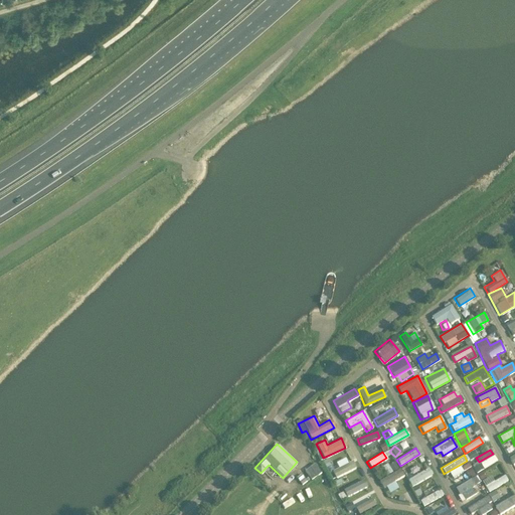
[(480,463),(483,469),(497,461),(494,455),(480,463)]
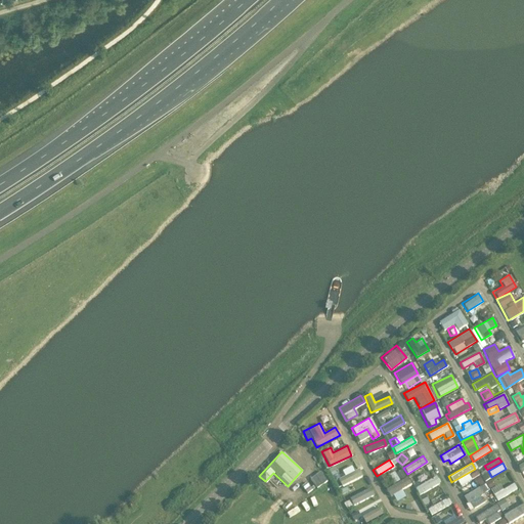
[(340,487),(361,477),(357,468),(336,478),(340,487)]
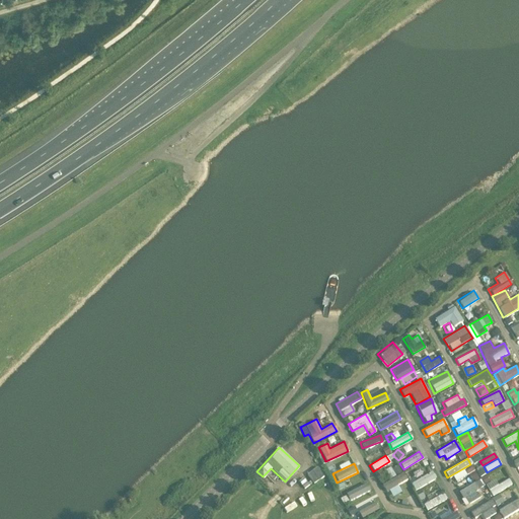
[(465,474),(473,471),(471,465),(462,468),(465,474)]
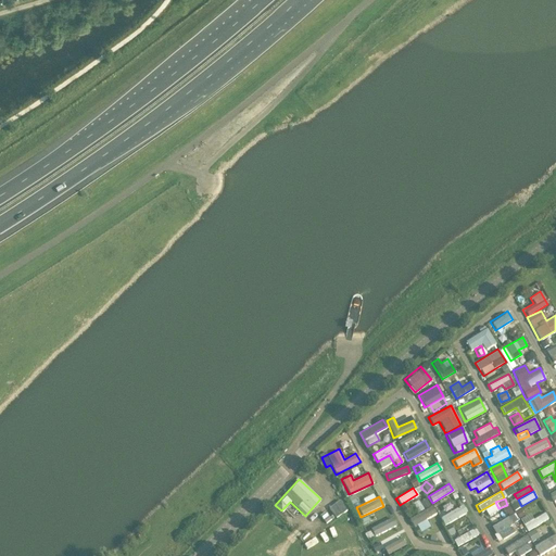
[(417,500),(412,504),(419,513),(424,508),(417,500)]
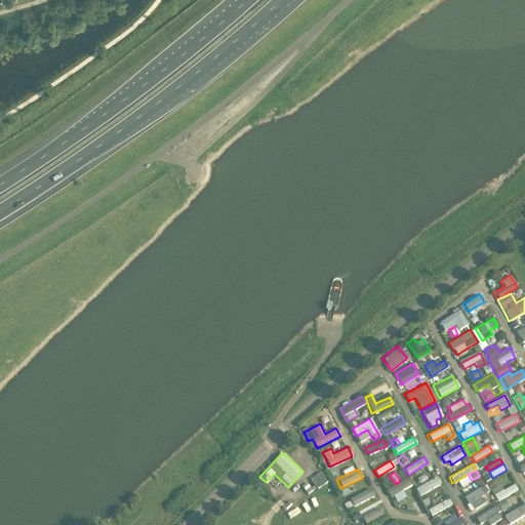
[(310,479),(316,489),(326,482),(320,473),(310,479)]
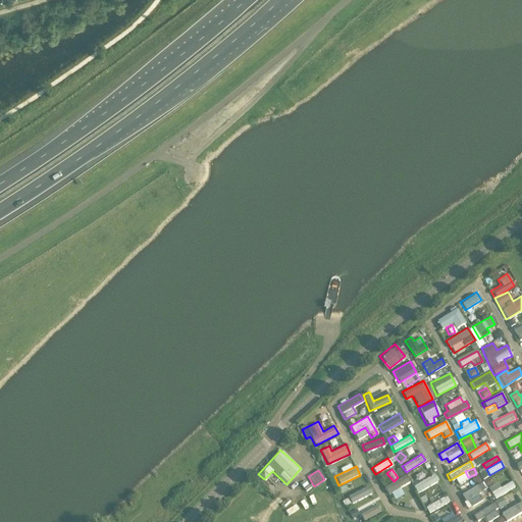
[(478,474),(481,479),(488,476),(485,470),(478,474)]
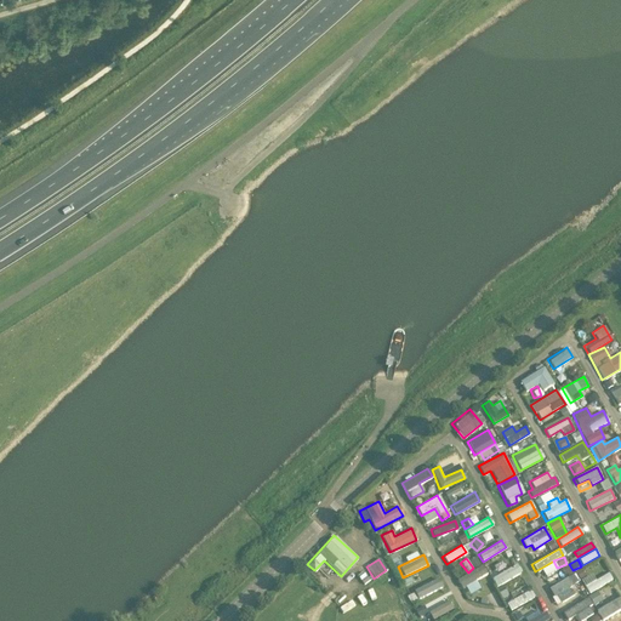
[(543,576),(557,569),(552,562),(540,569),(543,576)]
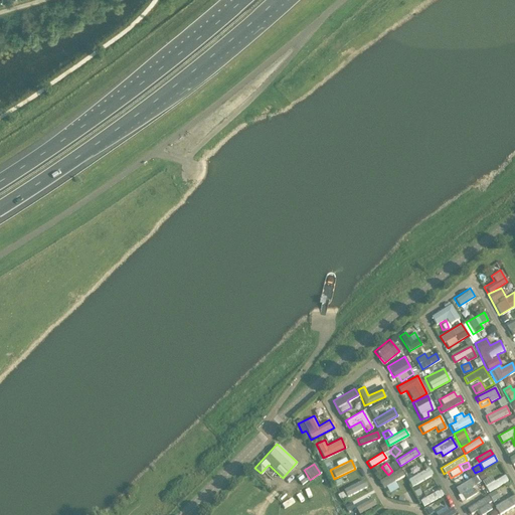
[(427,468),(406,479),(410,487),(432,476),(427,468)]
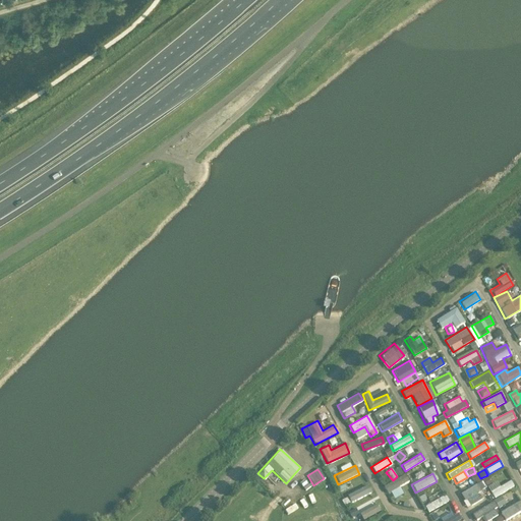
[(498,486),(495,481),(486,486),(493,498),(513,486),(510,480),(498,486)]
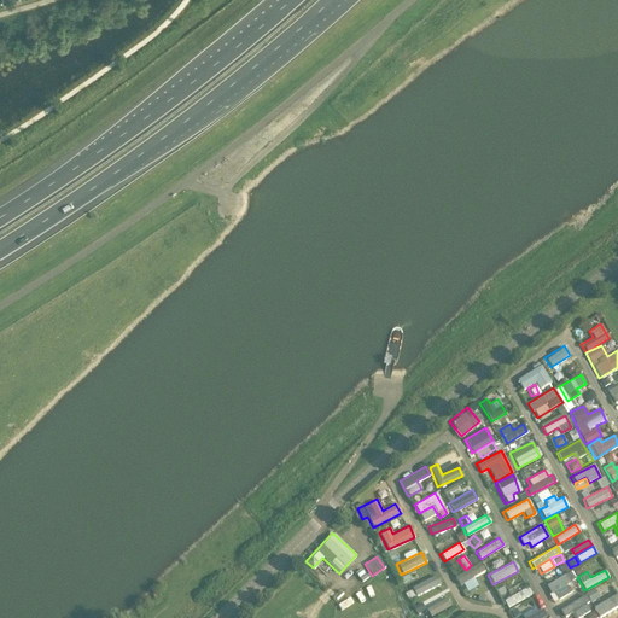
[(572,571),(565,573),(567,581),(575,579),(572,571)]
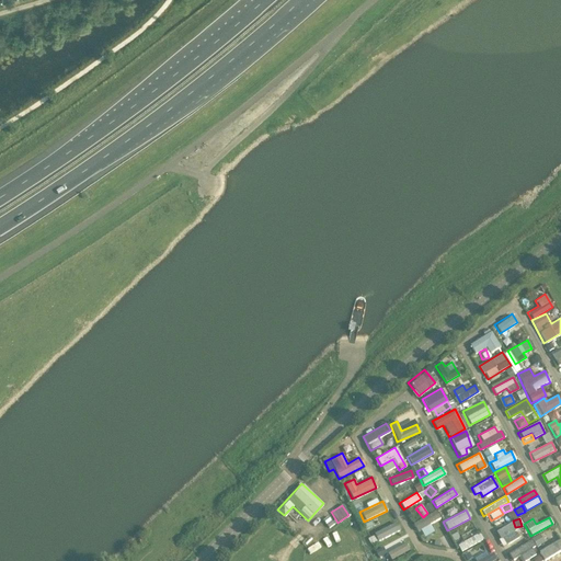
[(352,521),(346,523),(351,535),(356,533),(352,521)]
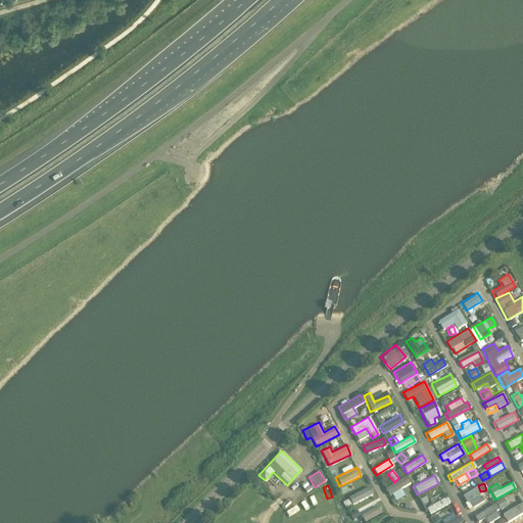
[(368,487),(341,501),(344,508),(372,494),(368,487)]
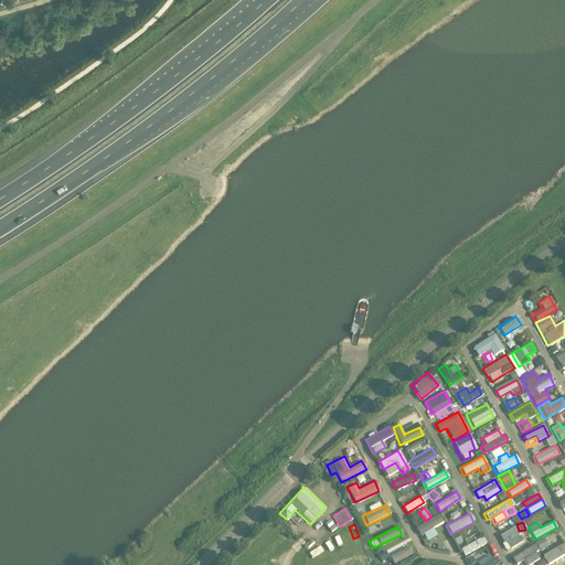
[(433,526),(420,532),(425,541),(437,535),(433,526)]
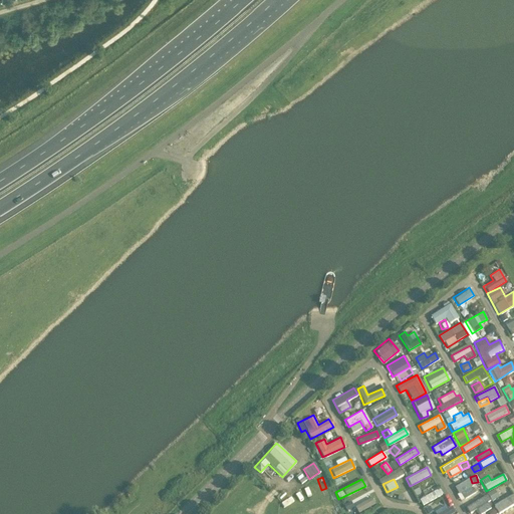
[(470,479),(453,485),(456,492),(473,486),(470,479)]
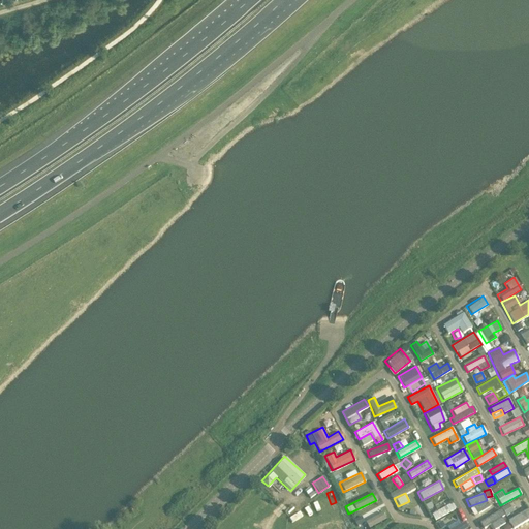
[(435,509),(447,504),(445,499),(433,504),(435,509)]
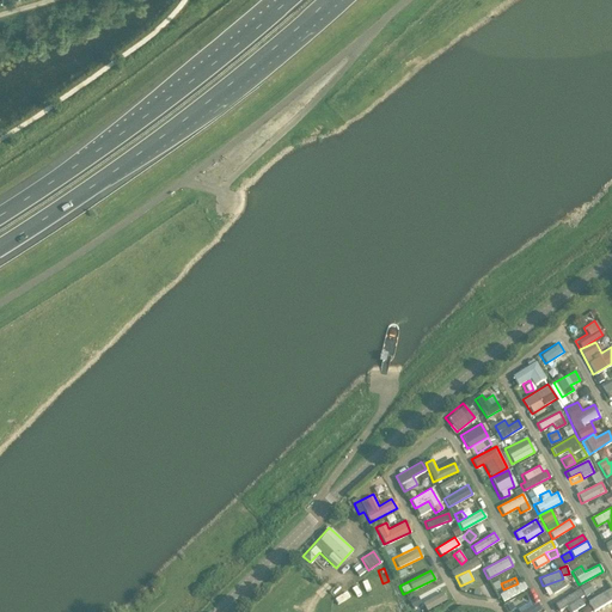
[(521,581),(497,595),(502,601),(525,588),(521,581)]
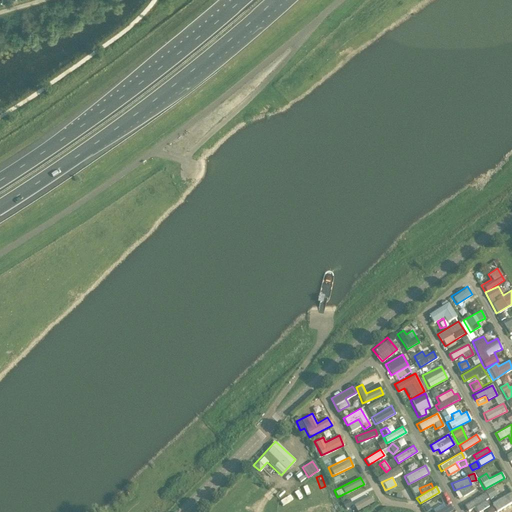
[(490,498),(496,495),(492,488),(486,491),(490,498)]
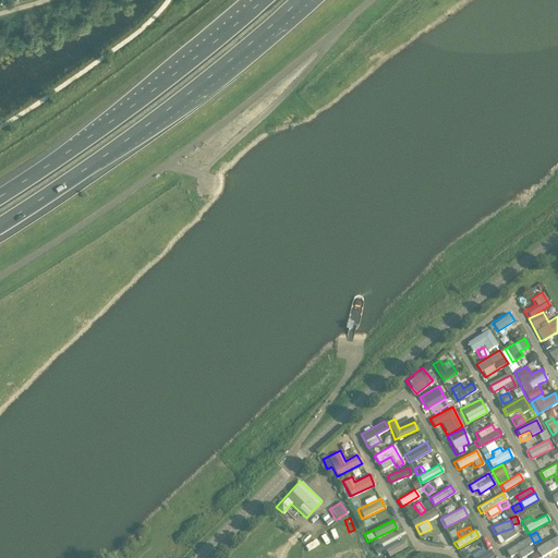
[(400,536),(389,541),(391,546),(384,549),(387,557),(405,548),(400,536)]
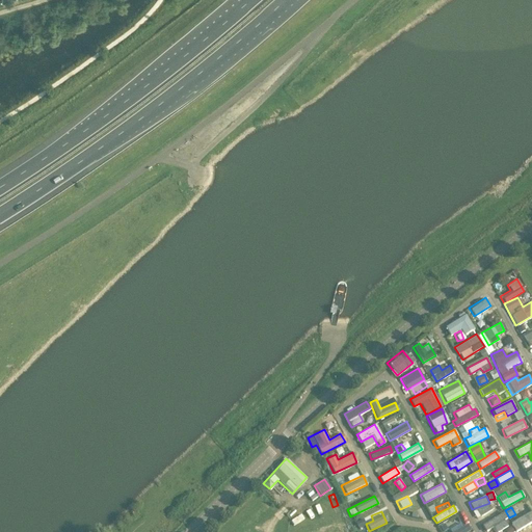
[(531,512),(531,511),(509,522),(513,531),(531,522),(531,512)]
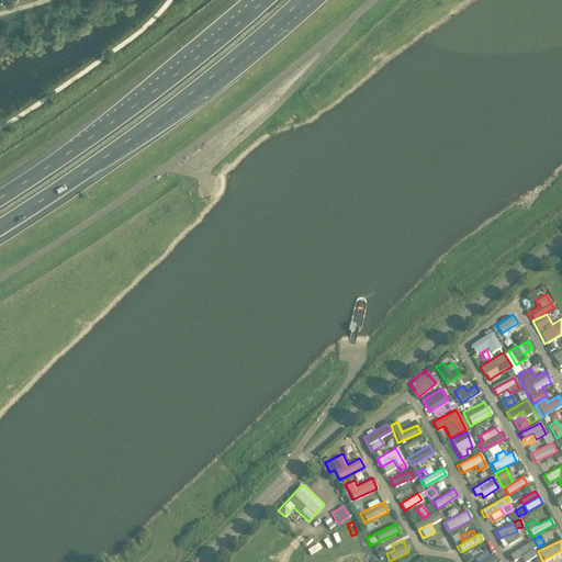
[(379,559),(385,553),(382,548),(375,552),(379,559)]
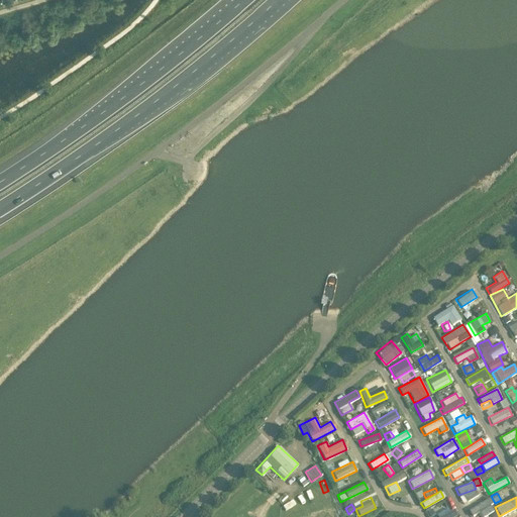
[(490,506),(477,512),(479,516),(483,516),(493,512),(490,506)]
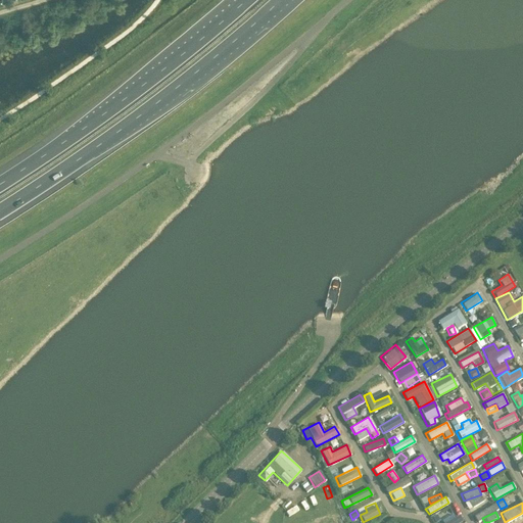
[(331,513),(316,517),(317,522),(332,518),(331,513)]
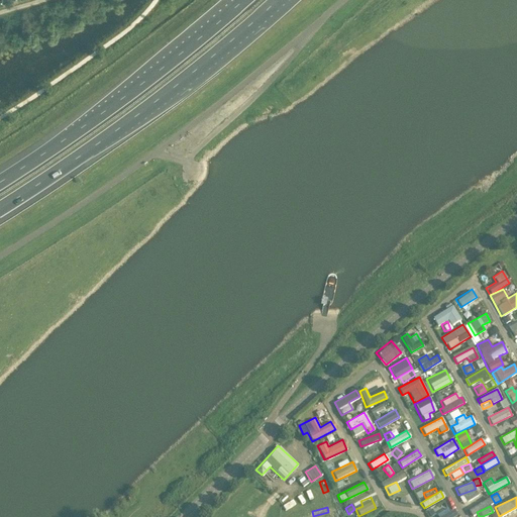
[(452,516),(456,515),(452,509),(448,512),(445,507),(432,515),(433,516),(452,516)]
